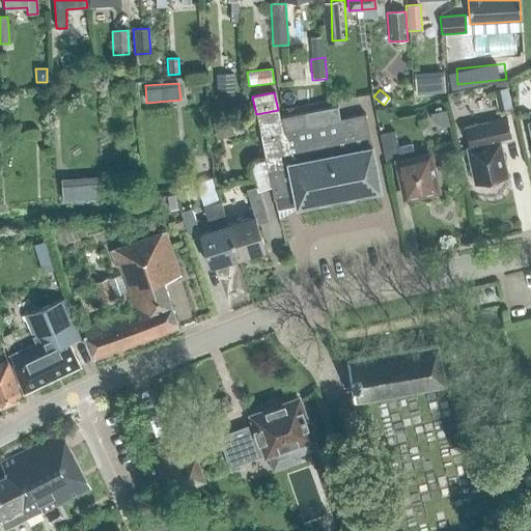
[(365,114),(339,119),(337,107),(279,118),(278,110),(256,114),(273,200),(274,200),(276,210),(296,206),(296,208),(381,192),(365,114)]
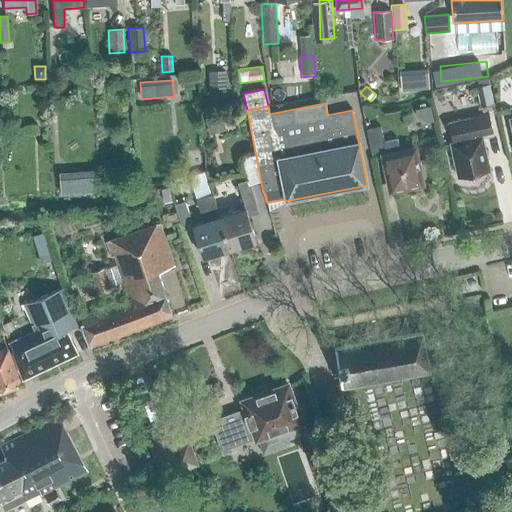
[(433,122),(430,107),(415,110),(417,116),(426,123),(433,122)]
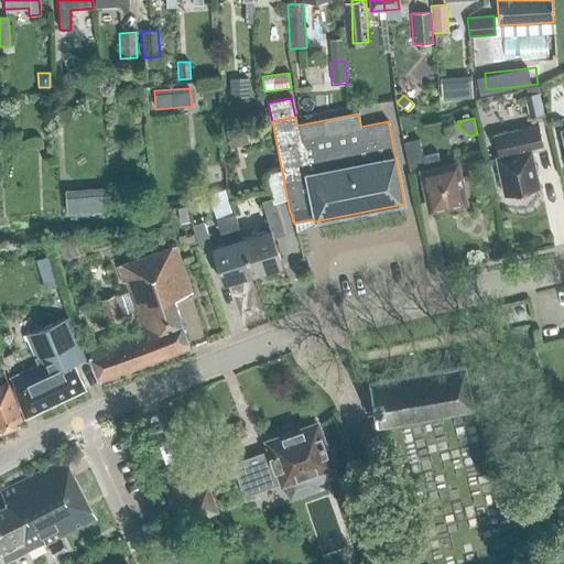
[(543,149),(538,126),(494,136),(498,158),(496,159),(505,196),(539,188),(530,152),(543,149)]
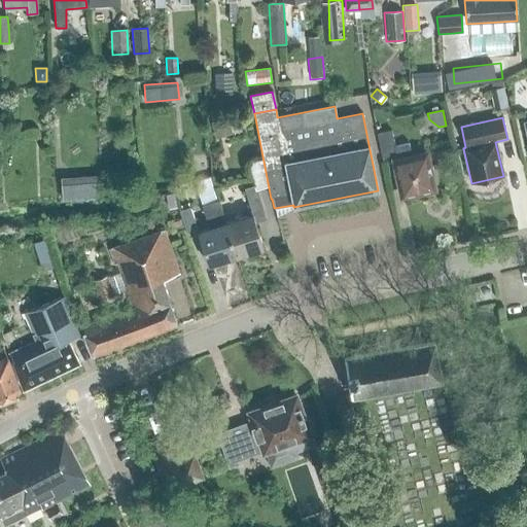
[(232,134),(229,121),(211,126),(214,139),(232,134)]
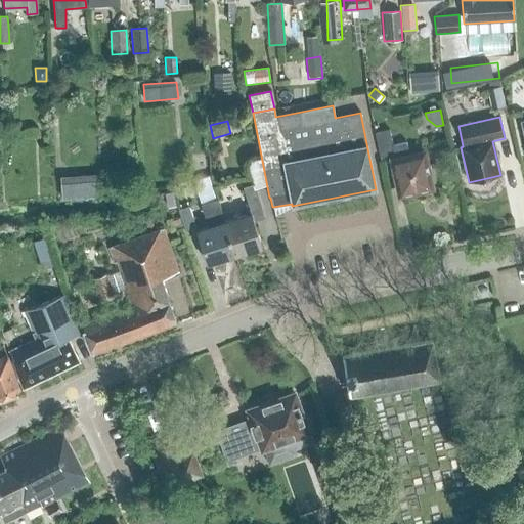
[(392,145),(389,130),(375,133),(380,157),(393,154),(394,159),(391,160),(399,195),(431,188),(424,153),(408,156),(405,142),(392,145)]
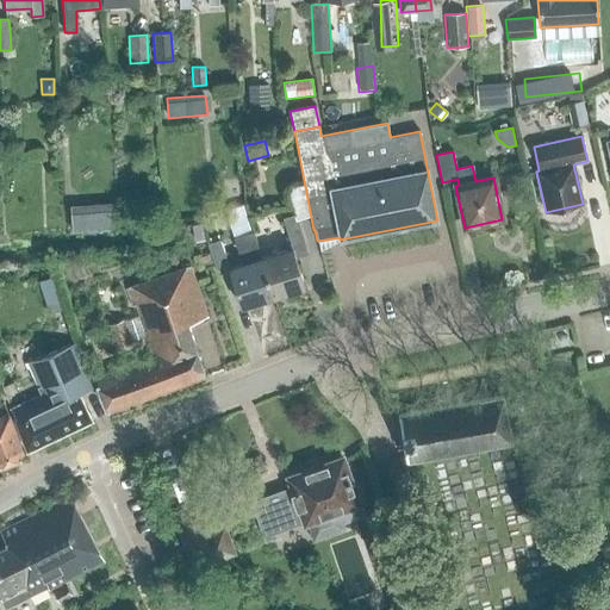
[(78,201),(79,230),(123,228),(122,200),(78,201)]
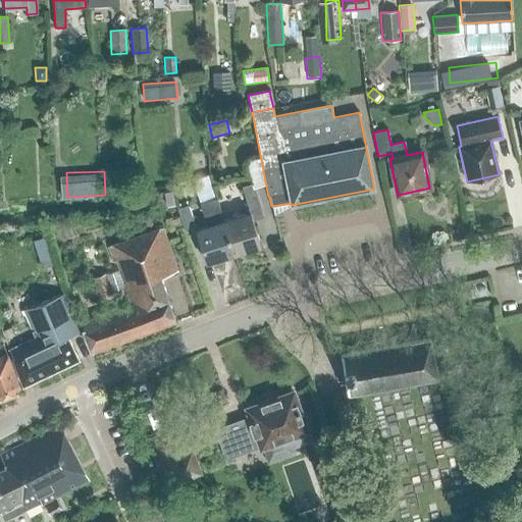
[(223,221),(232,255),(260,247),(252,220),(263,217),(253,184),(242,187),(250,213),(223,221)]
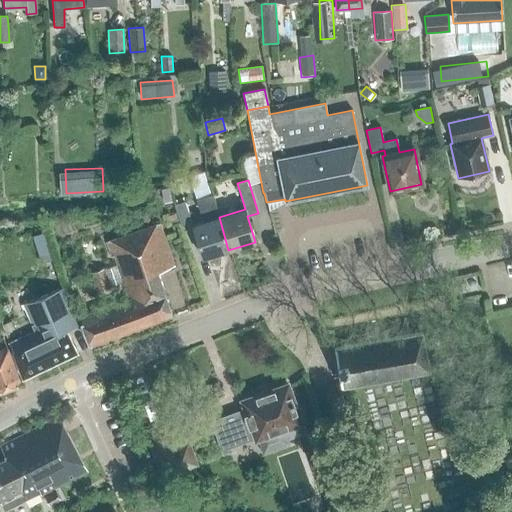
[(228,250),(219,217),(212,195),(196,200),(199,209),(203,208),(207,221),(192,225),(202,258),(228,250)]
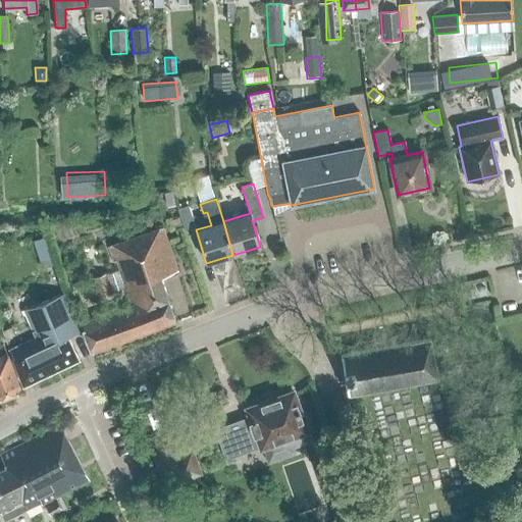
[(194,226),(187,205),(176,209),(184,229),(194,226)]
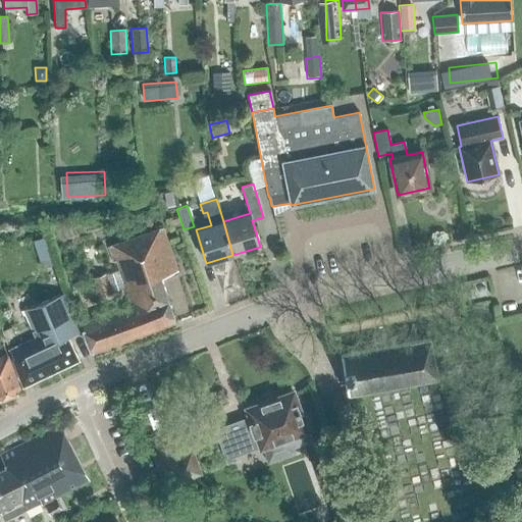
[(169,228),(180,224),(178,217),(167,221),(169,228)]
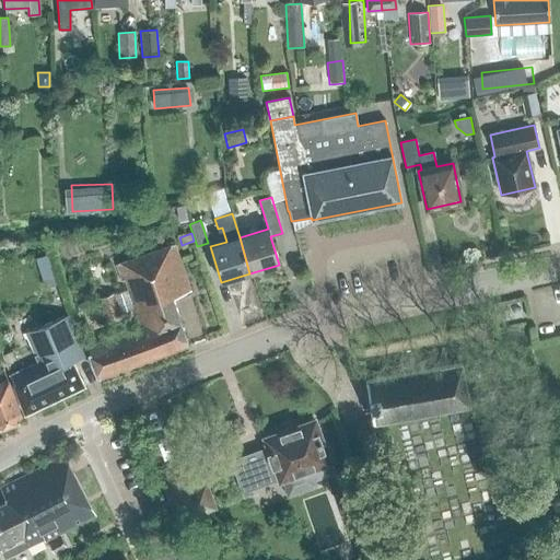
[(189,291),(173,244),(115,265),(139,329),(86,348),(98,380),(188,347),(172,298),(189,291)]
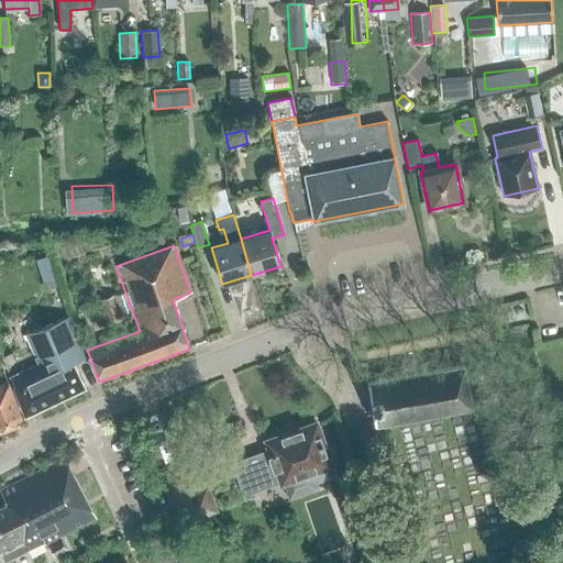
[(59,253),(44,256),(51,287),(65,284),(59,253)]
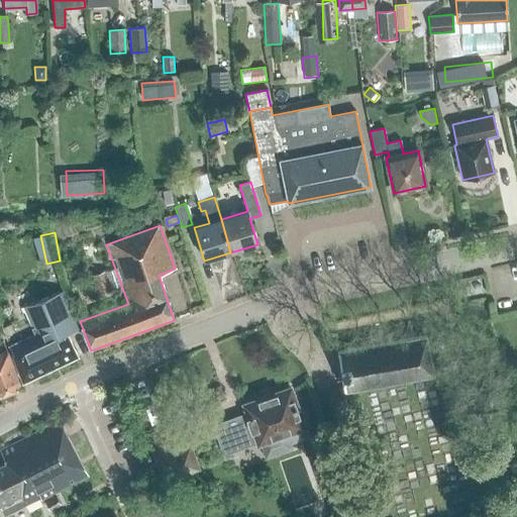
[(111,290),(105,272),(92,276),(97,295),(111,290)]
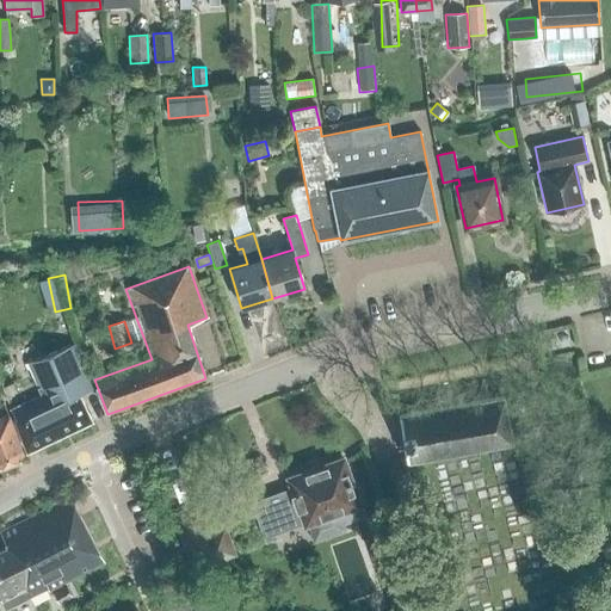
[(93,388),(76,344),(28,363),(42,395),(11,411),(26,452),(91,421),(79,395),(93,388)]
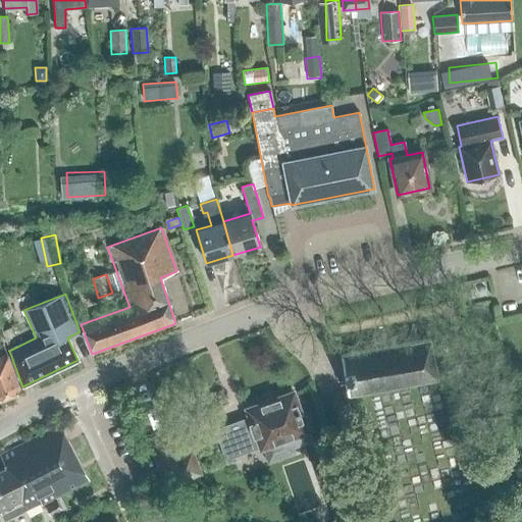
[(436,376),(429,338),(341,355),(347,392),(436,376)]
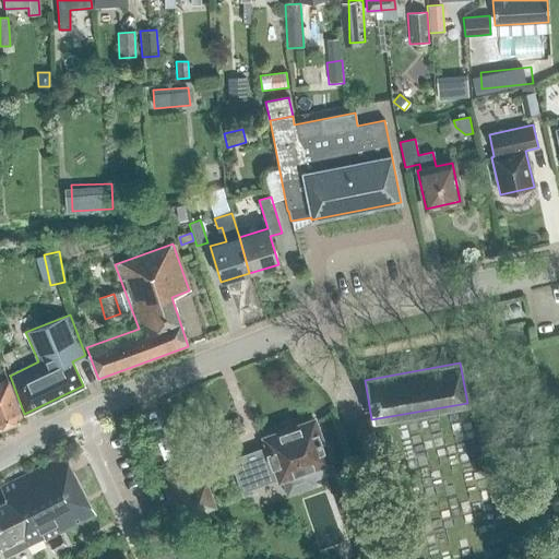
[(0,382),(0,428),(22,419),(7,380),(0,382)]
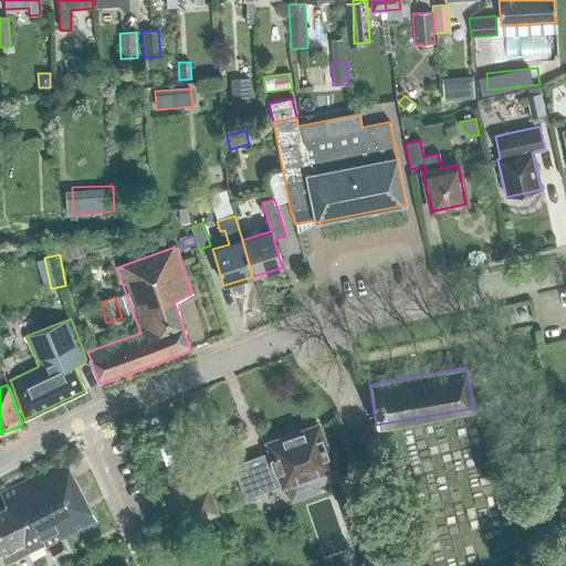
[(271,452),(233,467),(244,496),(279,484),(276,478),(280,477),(282,483),(283,485),(285,484),(290,494),(299,492),(300,496),(317,491),(312,474),(332,468),(329,463),(332,452),(326,451),(316,427),(268,444),(271,452)]
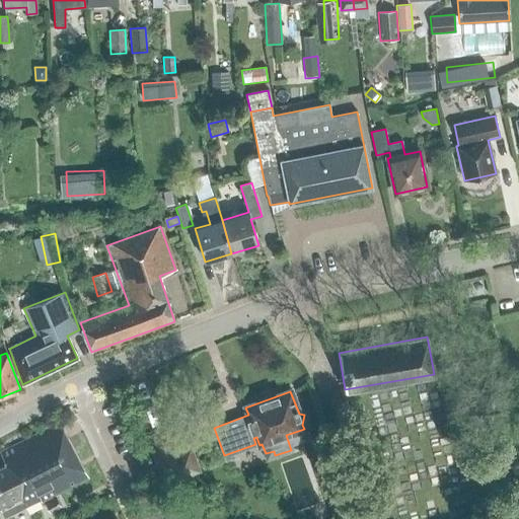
[(88,478),(59,423),(0,452),(0,454),(6,465),(0,467),(0,507),(19,498),(22,505),(38,498),(40,502),(88,478)]
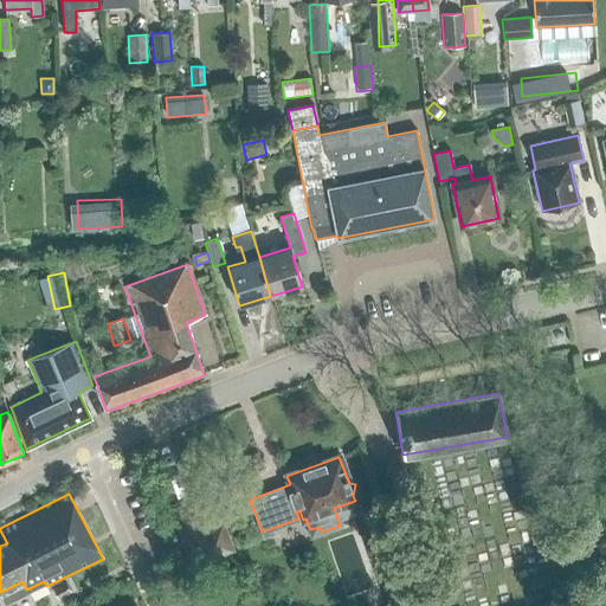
[(200,497),(169,509),(189,566),(220,555),(210,524),(200,497)]
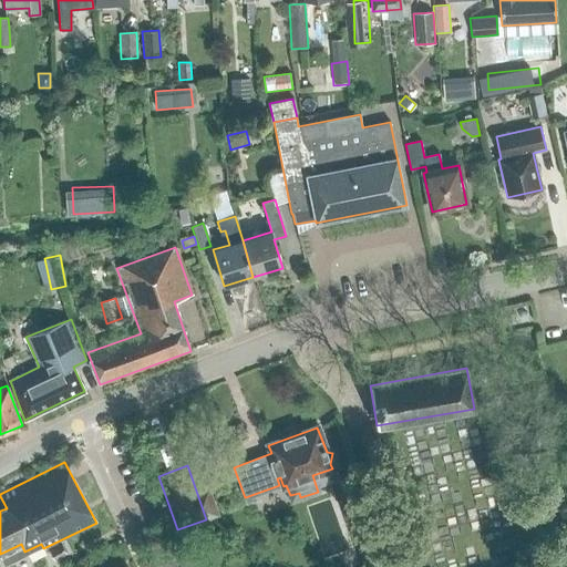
[(66,554),(61,545),(50,550),(55,560),(66,554)]
